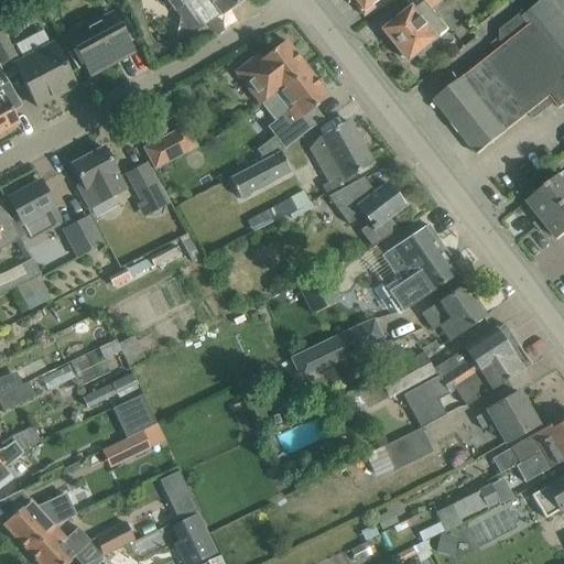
[(186,0),(204,25),(241,0),(186,0)]
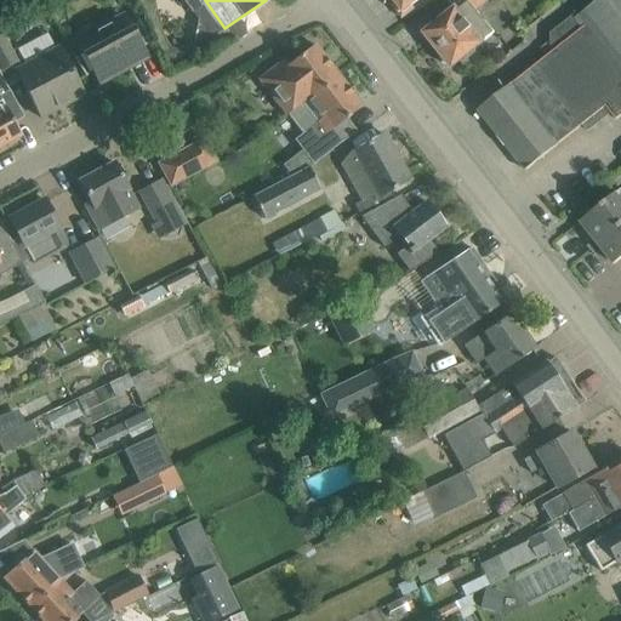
[(392,0),(403,13),(411,6),(417,0),(392,0)]
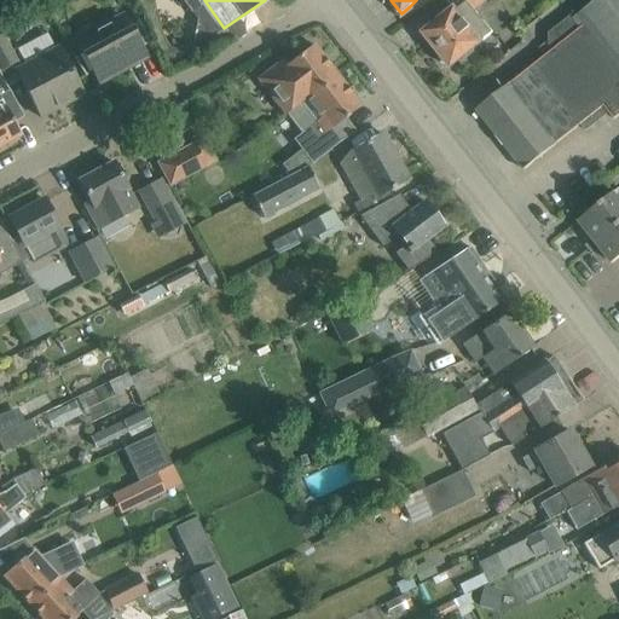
[(486,0),(445,0),(453,10),(422,34),(450,68),(492,34),(474,11),(478,9),(481,13),(490,7),(485,1),(486,0)]
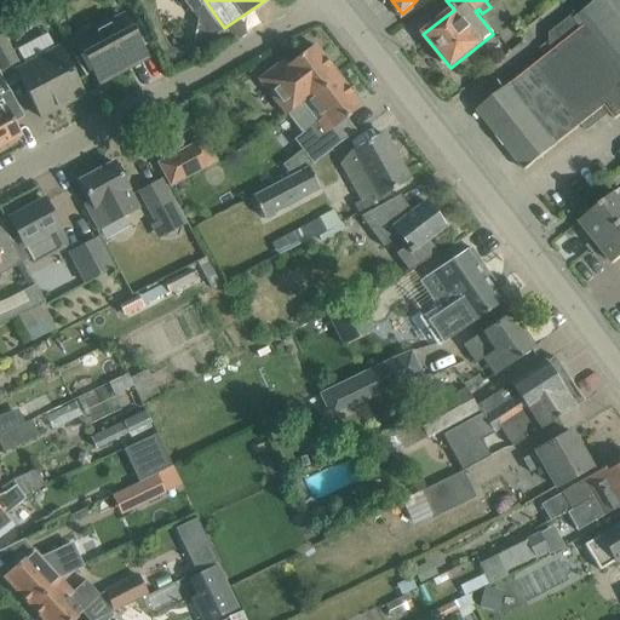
[(552,50),(476,110),(493,132),(494,131),(523,166),(522,167),(524,171),(556,145),(555,145),(581,125),(587,131),(609,114),(614,120),(619,115),(619,0),(596,0),(575,17),(573,15),(549,33),(549,45),(552,50)]
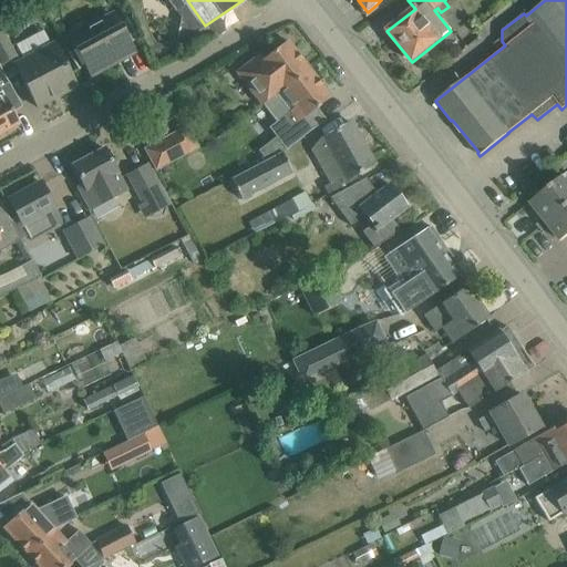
[(70,39),(75,51),(68,55),(76,71),(84,68),(90,75),(109,65),(107,63),(130,52),(131,53),(132,52),(112,17),(70,39)]
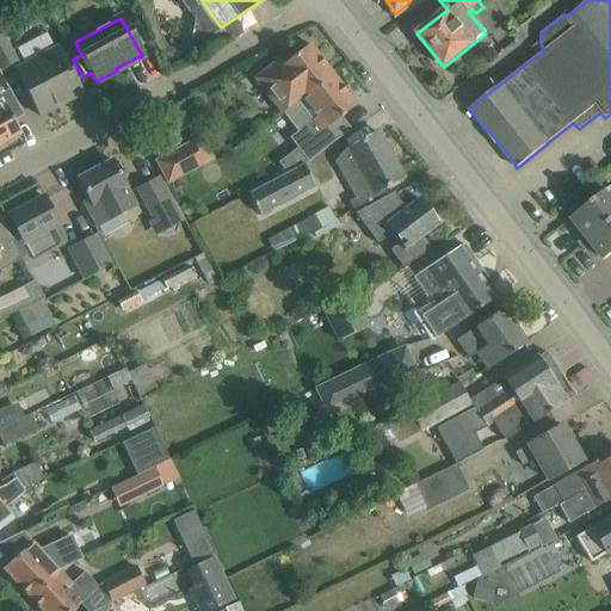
[(0,71),(17,62),(2,35),(0,35),(0,71)]
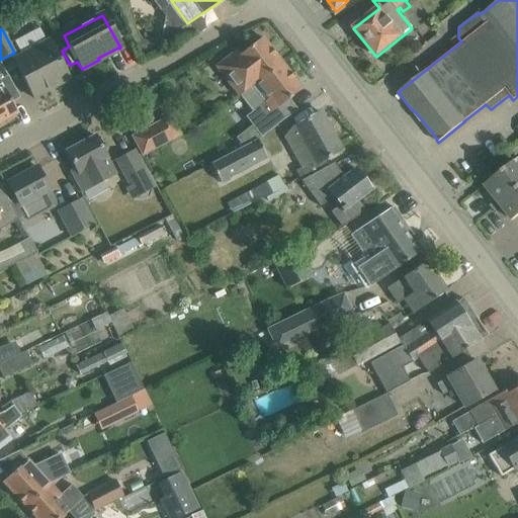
[(241,95),(281,64),(261,38),(240,55),(237,51),(225,60),(227,62),(218,68),(239,95),(240,94),(241,95)]
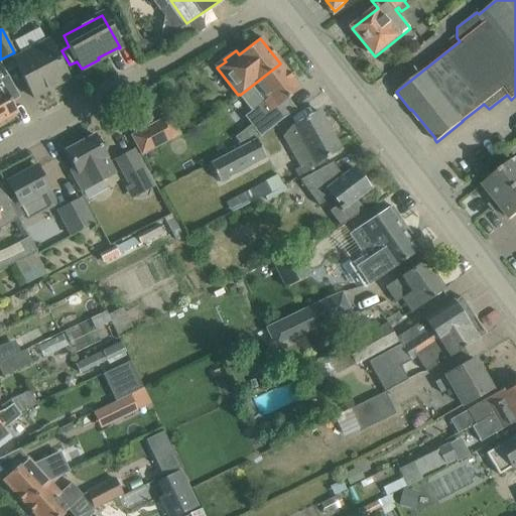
[(69,81),(59,62),(47,39),(11,58),(24,82),(33,99),(69,81)]
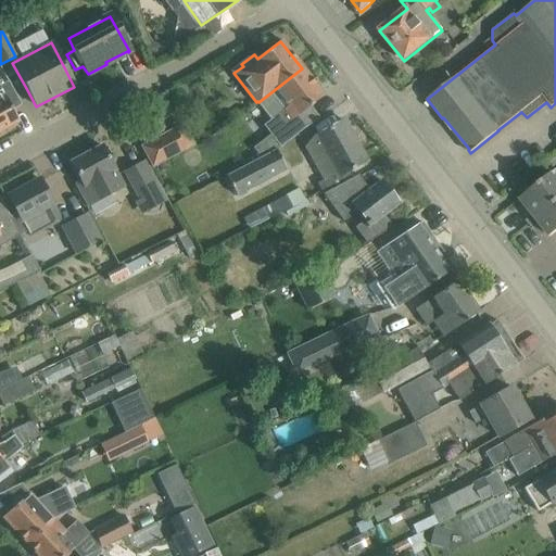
[(0,131),(17,122),(10,109),(14,105),(4,88),(10,86),(0,68),(0,131)]
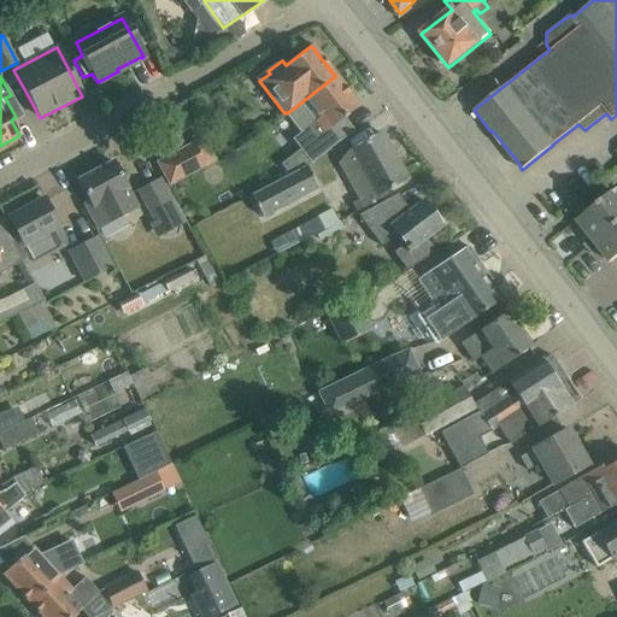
[(335,76),(287,113),(301,131),(291,141),(310,164),(319,157),(339,142),(329,129),(358,106),(335,76)]
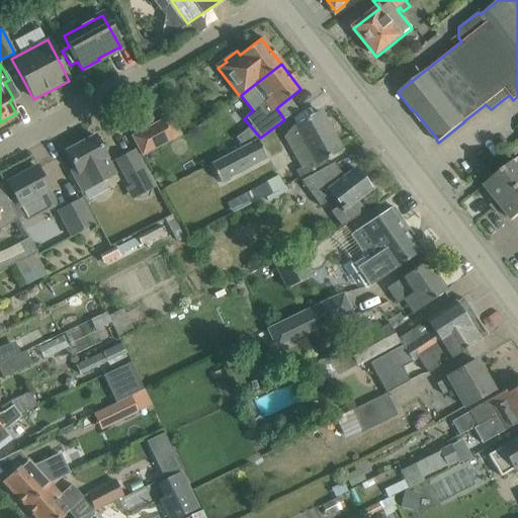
[(144,109),(125,119),(133,132),(151,122),(144,109)]
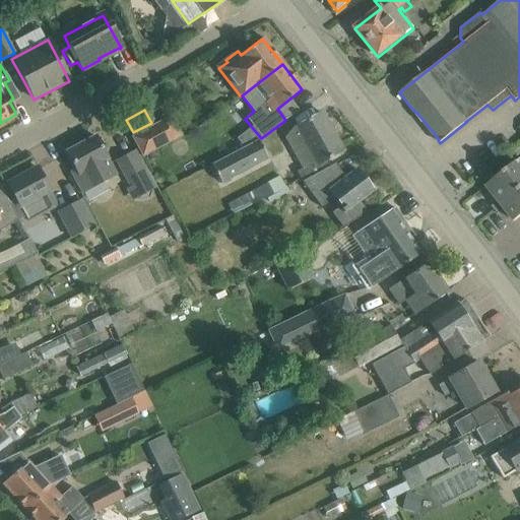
[(294,128),(283,138),(302,170),(296,173),(301,183),(329,168),(325,161),(342,152),(320,113),(303,123),(294,128)]
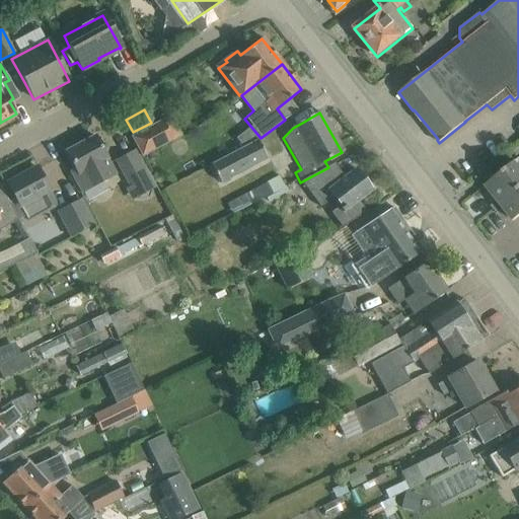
[(180,137),(169,116),(130,137),(141,157),(180,137)]
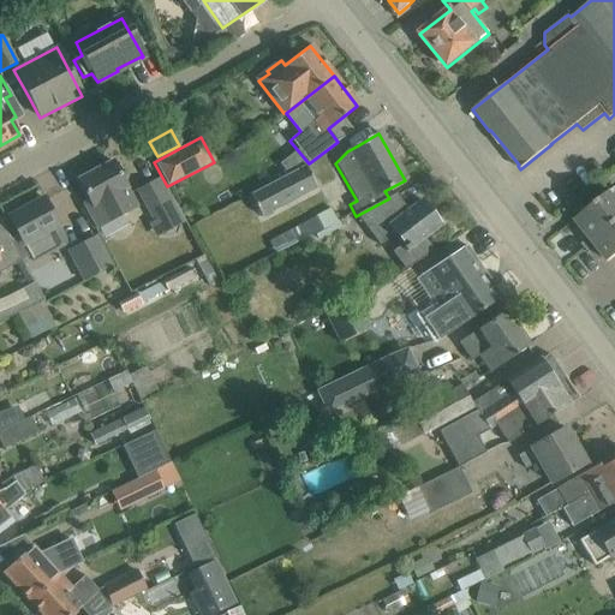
[(77,180),(89,201),(83,204),(96,227),(136,207),(112,162),(77,180)]
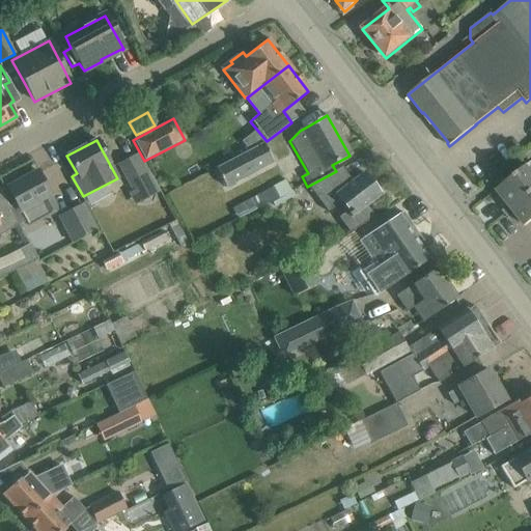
[(226,189),(274,164),(263,145),(216,170),(226,189)]
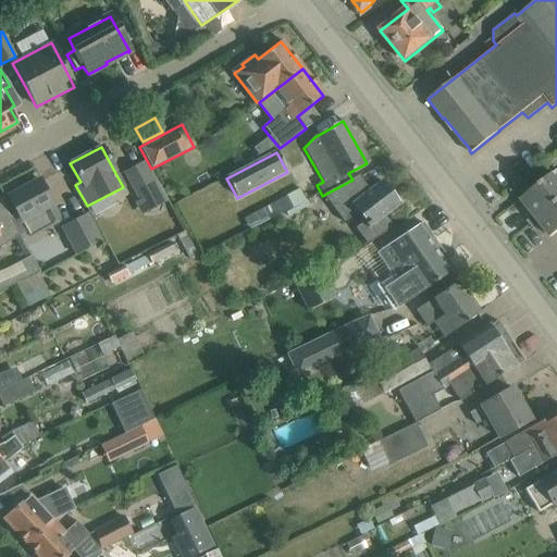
[(141,200),(156,193),(140,164),(126,172),(141,200)]
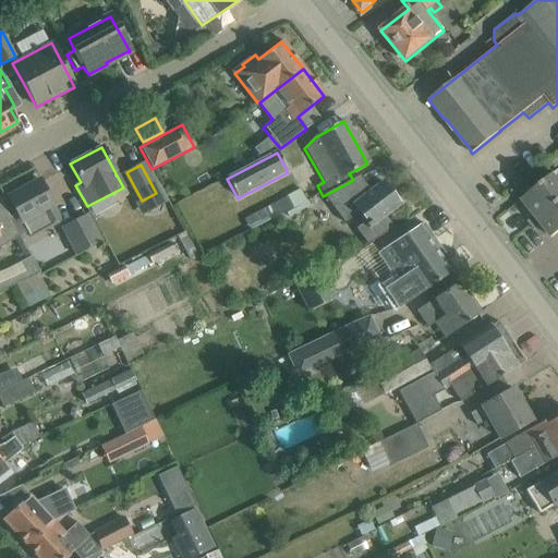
[(557,170),(521,199),(552,239),(557,232),(557,170)]
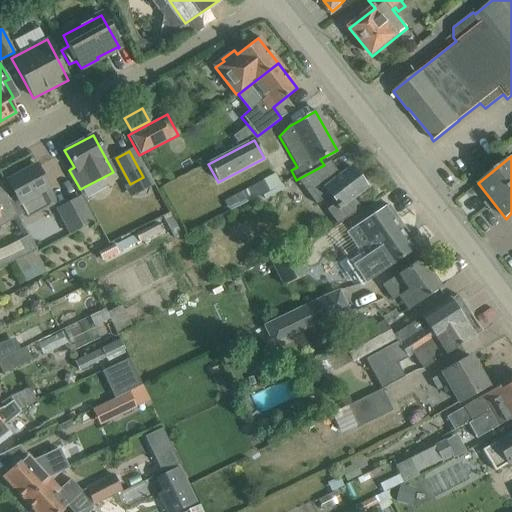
[(324,165),(296,180),(309,199),(311,202),(316,198),(318,201),(327,194),(335,203),(347,218),(361,210),(353,199),(367,188),(350,167),(339,175),(333,180),(324,166),(330,163),(330,162),(324,165)]
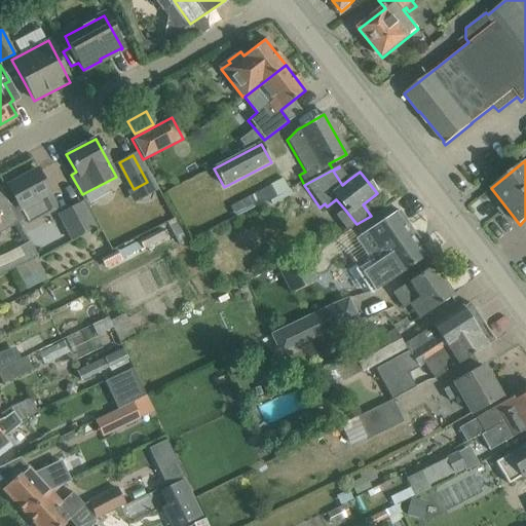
[(48,194),(36,171),(7,186),(15,201),(9,205),(17,222),(25,218),(28,224),(29,224),(26,218),(42,209),(45,215),(57,209),(48,194)]
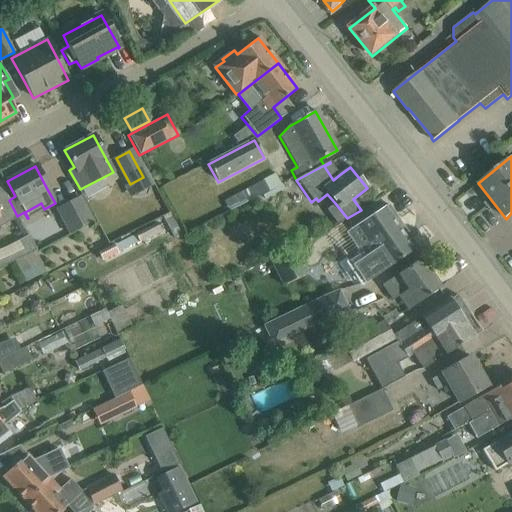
[(80,198),(57,211),(70,234),(93,222),(80,198)]
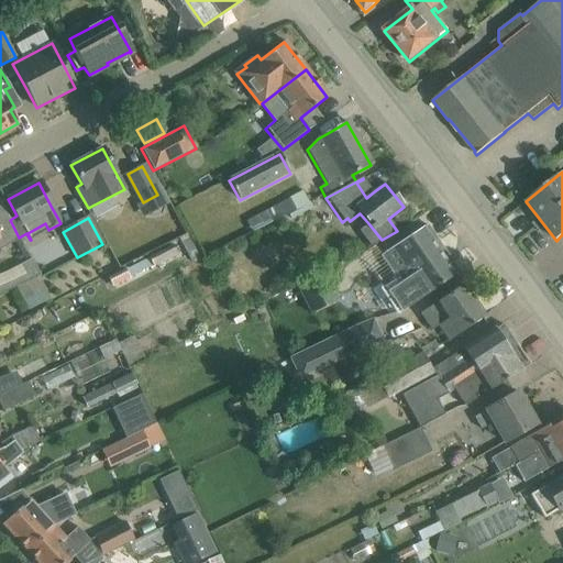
[(10,220),(0,224),(0,250),(20,239),(19,238),(10,220)]
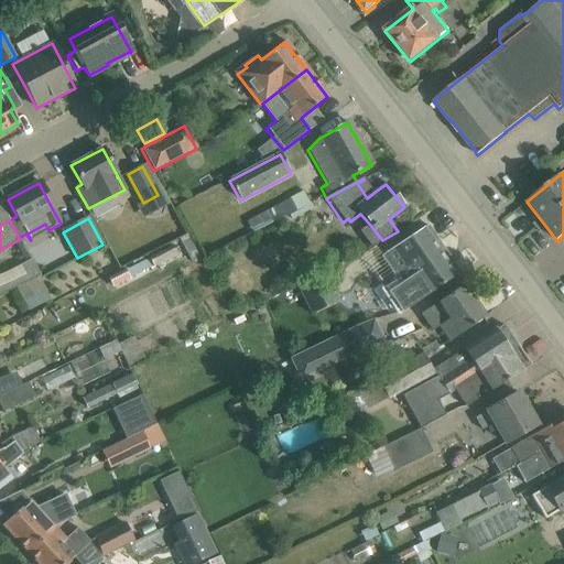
[(399,285),(387,293),(400,314),(459,273),(452,262),(448,264),(446,260),(449,259),(441,246),(435,247),(433,243),(436,239),(427,226),(380,258),(399,285)]
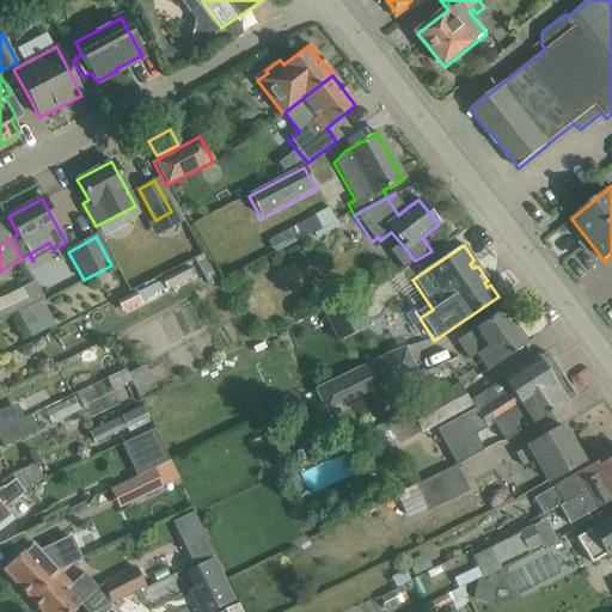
[(187,267),(160,280),(166,291),(191,277),(187,267)]
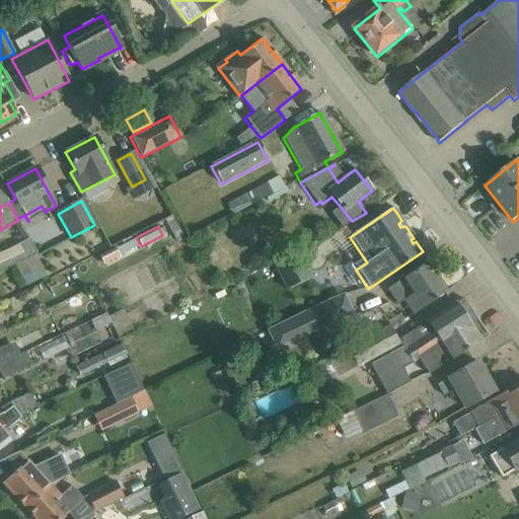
[(24,260),(34,254),(27,239),(17,244),(24,260)]
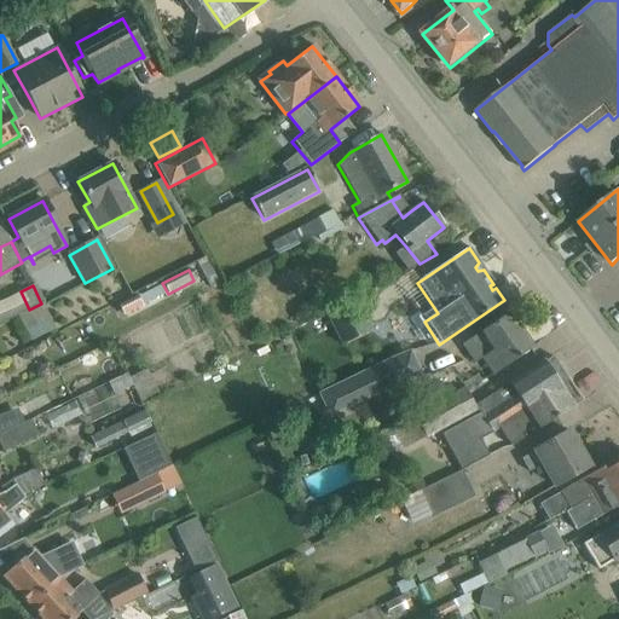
[(117,306),(122,316),(142,306),(137,296),(117,306)]
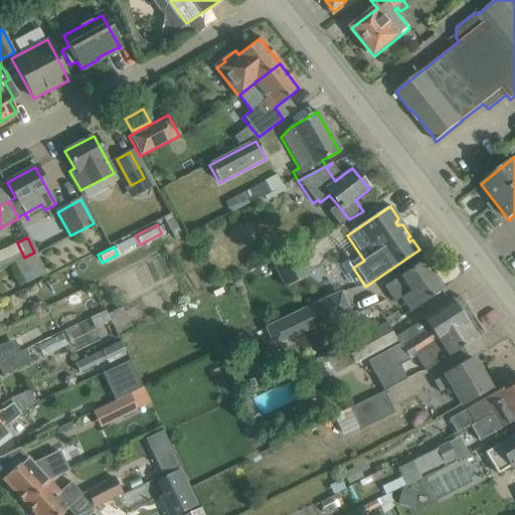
[(308,276),(296,249),(271,262),(283,288),(308,276)]
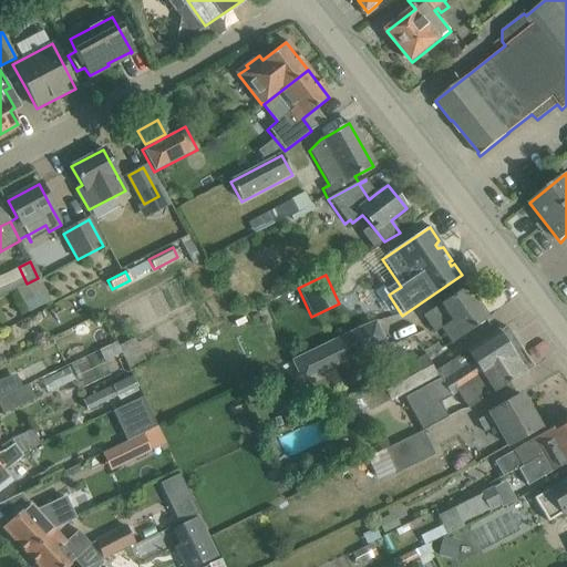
[(465,287),(447,299),(422,317),(433,333),(440,329),(451,344),(488,318),(465,287)]
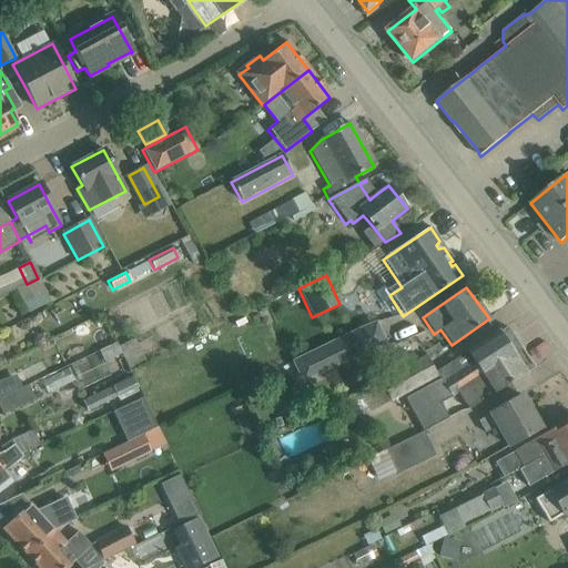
[(358,328),(291,361),(302,383),(387,343),(376,322),(358,328)]
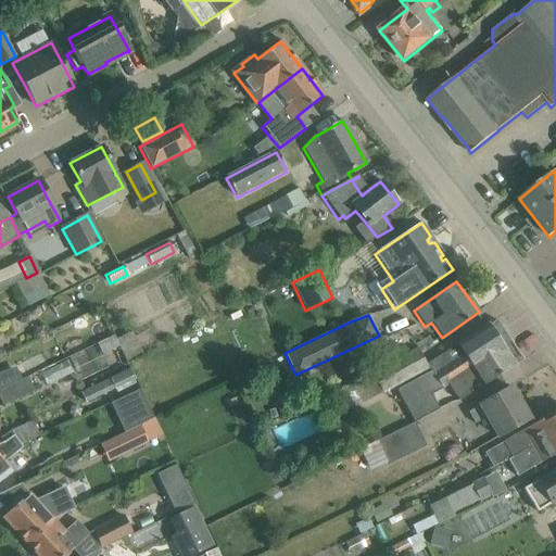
[(488,325),(456,344),(428,363),(432,370),(396,391),(414,422),(439,409),(431,395),(446,387),(458,402),(482,384),(483,387),(515,366),(514,364),(517,356),(495,323),(489,327),(488,325)]
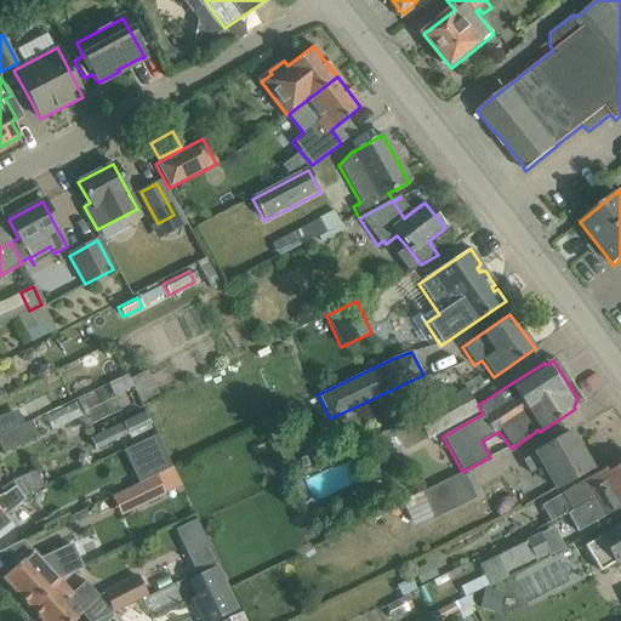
[(147,371),(130,379),(141,402),(158,393),(147,371)]
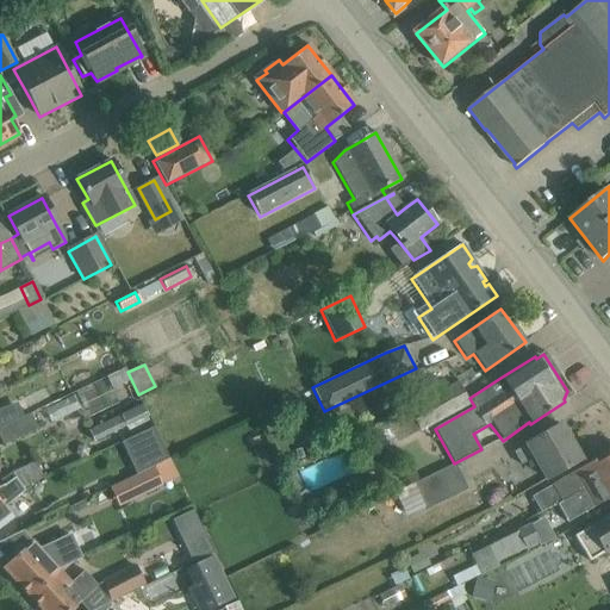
[(124,368),(105,378),(111,390),(130,380),(137,396),(138,394),(128,372),(126,373),(124,368)]
